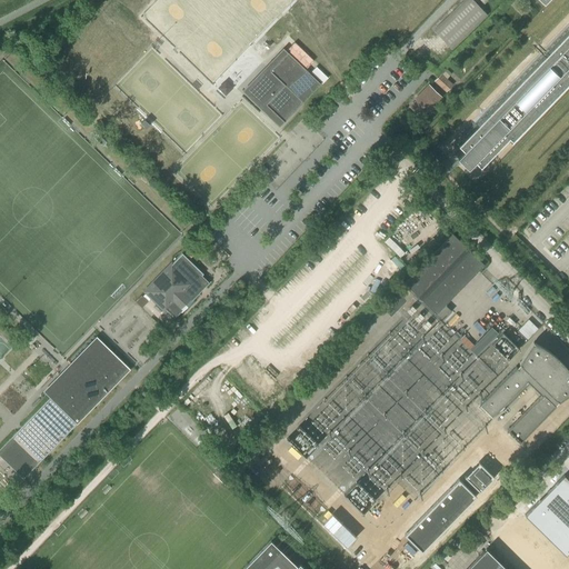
[(471,0),(462,0),(433,28),(453,48),(487,16),(471,0)]
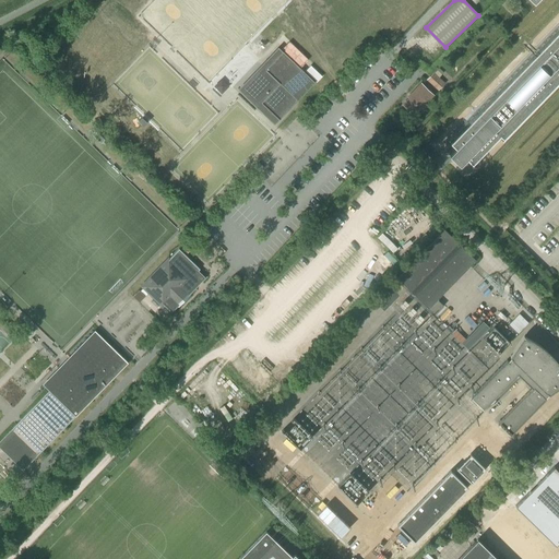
[(454,149),(449,154),(460,165),(465,158),(466,158),(472,163),(498,135),(499,137),(499,138),(502,140),(558,80),(558,28),(516,73),(450,142),(455,147),(454,149)]
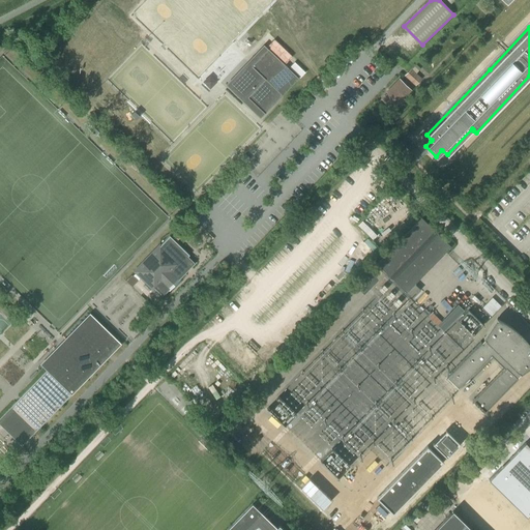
[(263,114),(264,115),(298,79),(264,45),(263,46),(267,50),(252,66),(249,64),(230,85),(245,99),(247,98),(264,114),(263,114)]
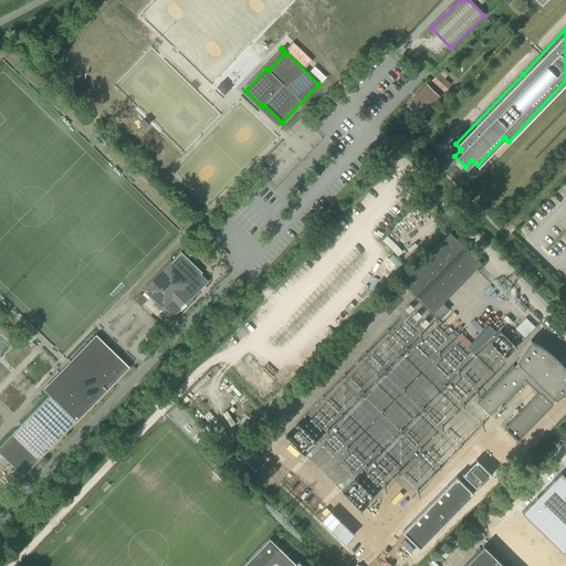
[(314,66),(308,73),(314,77),(320,72),(314,66)]
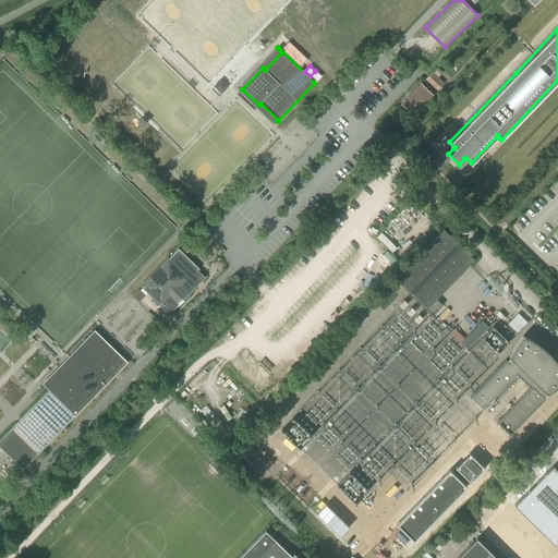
[(437,91),(444,84),(433,73),(426,80),(437,91)]
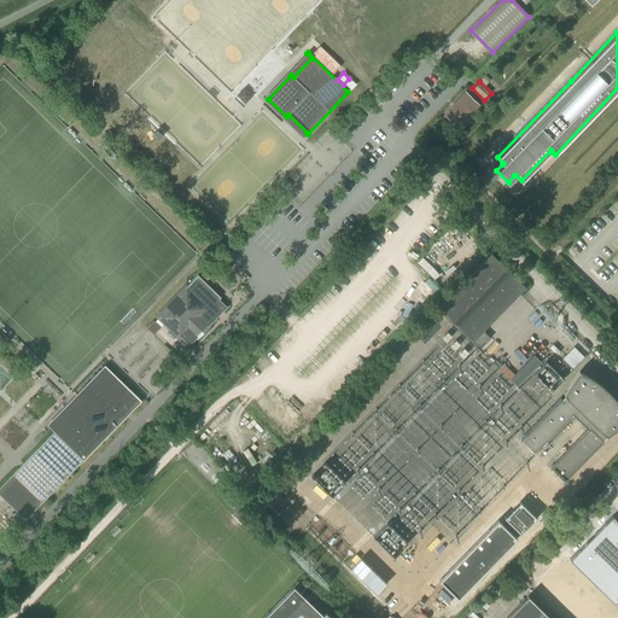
[(468,121),(472,117),(470,116),(479,106),(465,93),(454,105),(455,106),(445,116),(459,128),(467,120),(468,121)]
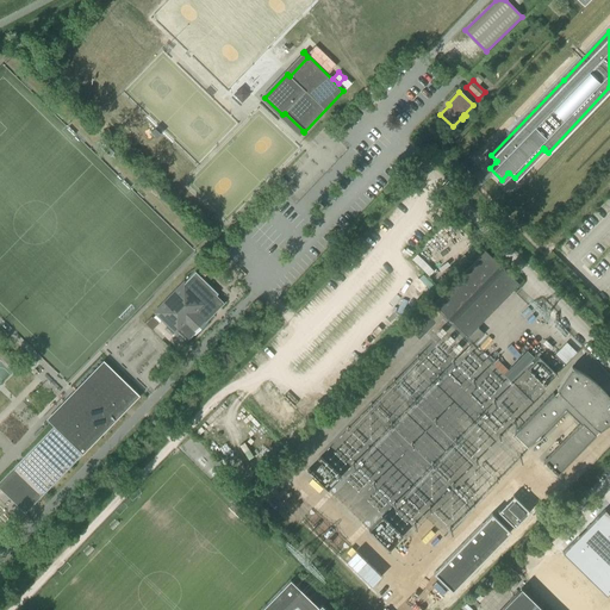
[(474,344),(484,335),(477,328),(518,285),(485,251),(434,304),(474,344)]
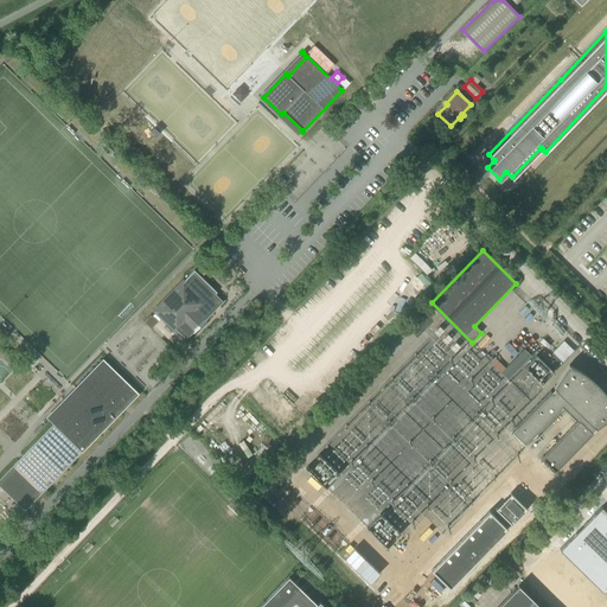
[(187,338),(224,300),(216,293),(218,291),(195,269),(154,311),(177,333),(179,331),(187,338)]
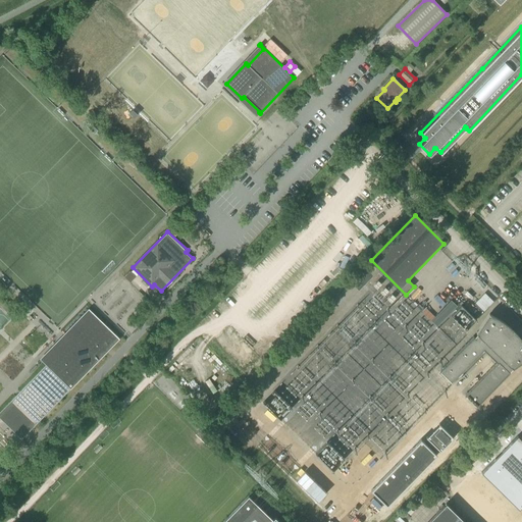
[(86,306),(89,309),(40,360),(44,364),(0,408),(0,419),(21,440),(35,427),(121,336),(88,304),(86,306)]
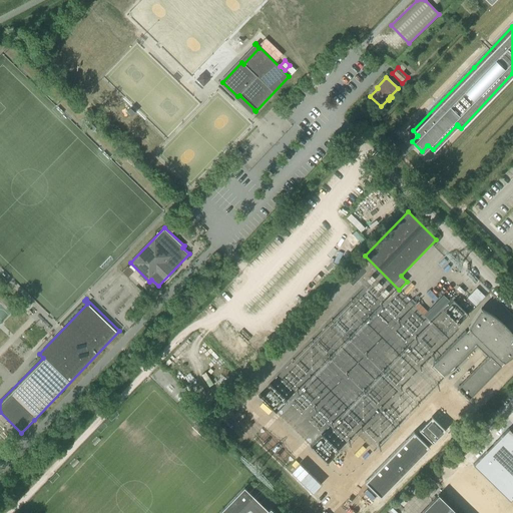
[(506,329),(501,324),(502,323),(500,321),(497,319),(495,317),(492,315),(490,314),(487,312),(483,310),(481,309),(469,327),(469,326),(468,327),(470,329),(467,332),(465,330),(433,363),(434,363),(444,373),(444,374),(452,366),(454,368),(455,369),(478,345),(489,356),(486,359),(486,358),(458,387),(469,397),(468,397),(469,398),(501,365),(499,363),(502,360),(504,362),(505,361),(504,361),(512,354),(512,334),(511,333),(510,331),(508,328),(506,329)]
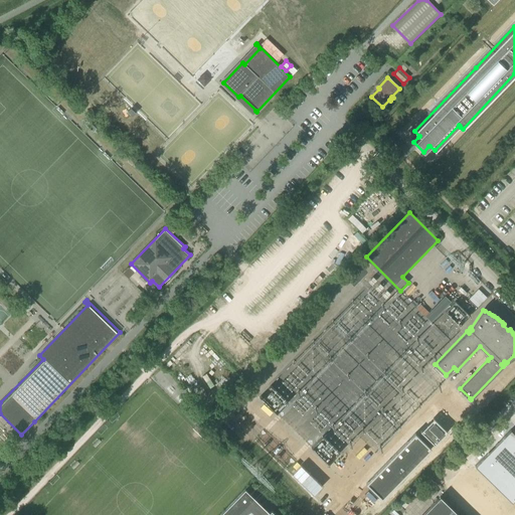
[(427,414),(389,452),(407,468),(446,430),(434,419),(427,414)]
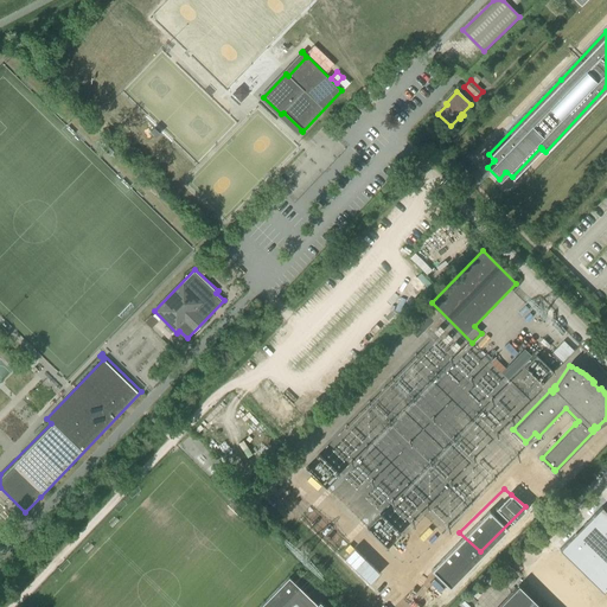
[(606,511),(601,506),(560,550),(604,593),(606,588),(606,511)]
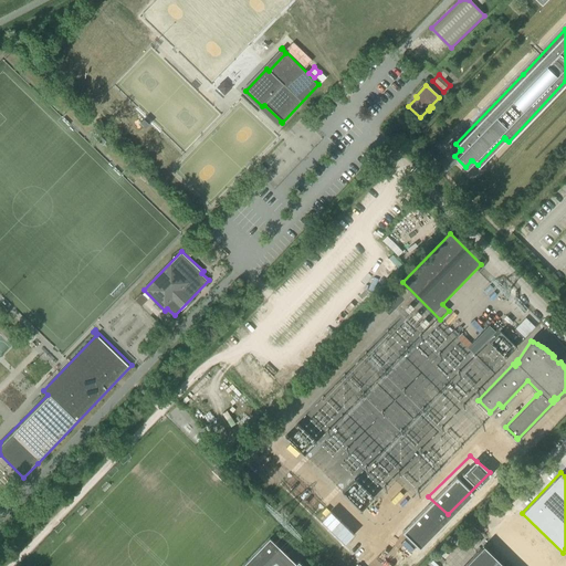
[(296,564),(279,547),(270,538),(243,565),(244,565),(301,565),(297,563),(296,564)]
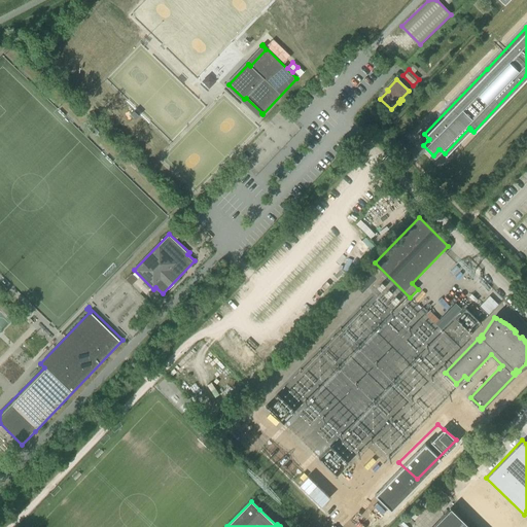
[(468,526),(451,508),(432,526),(468,526)]
